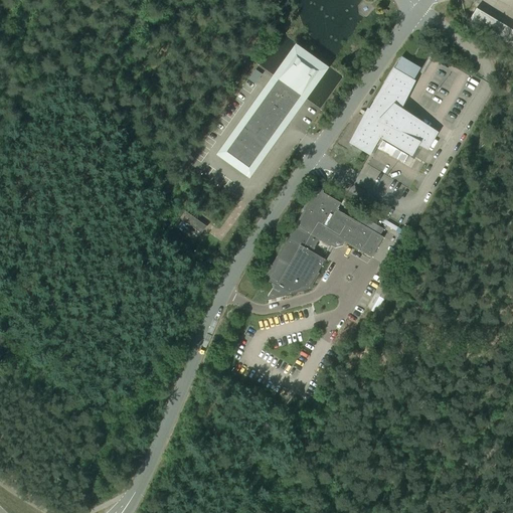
[(512,22),(502,42),(512,48),(512,22)]
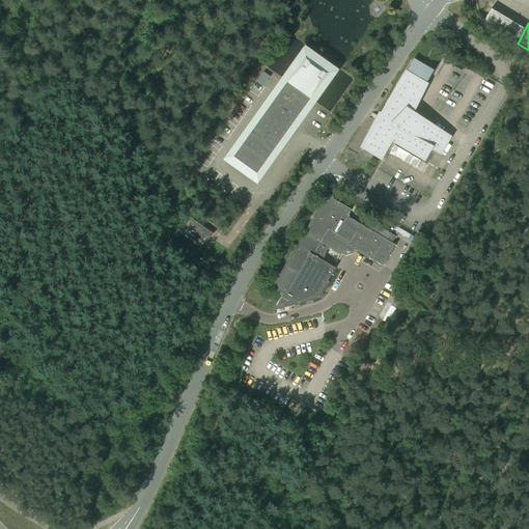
[(230,150),(257,170),(329,72),(302,52),(230,150)]
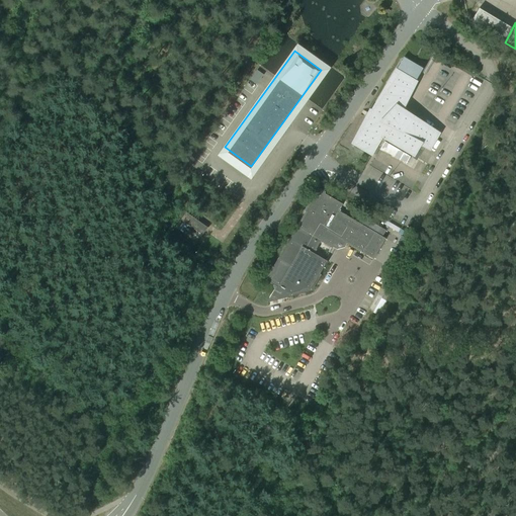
[(437,130),(401,106),(419,70),(399,59),(387,81),(351,142),(370,153),(380,136),(412,154),(419,143),(427,147),(437,130)]
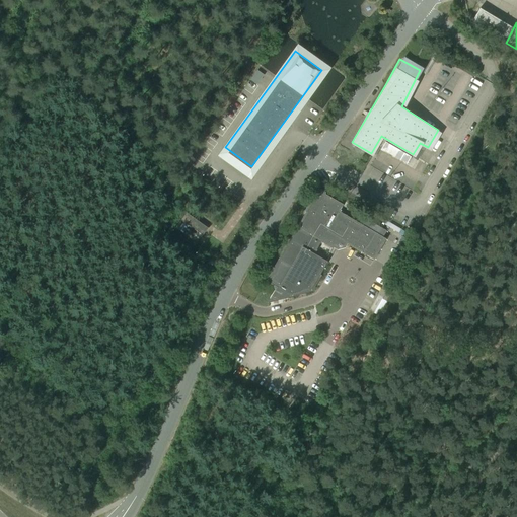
[(255,68),(248,78),(255,83),(263,73),(255,68)]
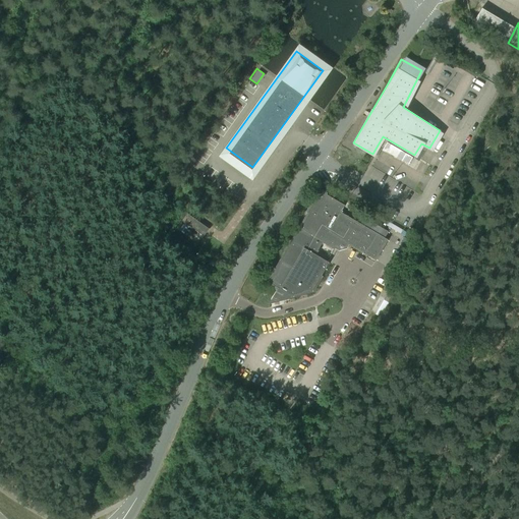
[(318,188),(266,280),(276,286),(291,294),(311,287),(327,261),(313,252),(321,241),(332,248),(333,246),(336,242),(342,240),(347,243),(373,258),(386,238),(383,236),(387,231),(364,218),(361,224),(339,210),(342,204),(318,188)]
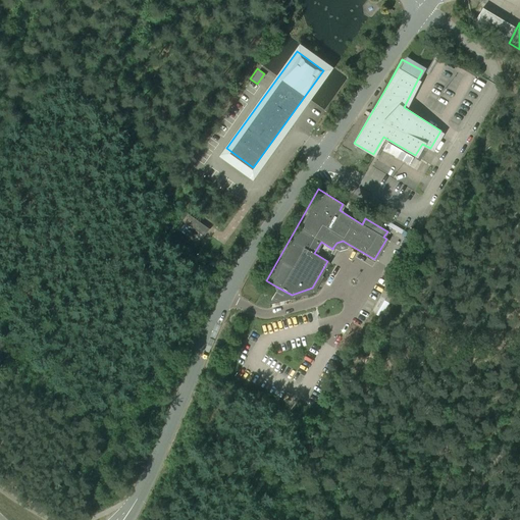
[(179,219),(202,235),(207,227),(186,211),(179,219)]
